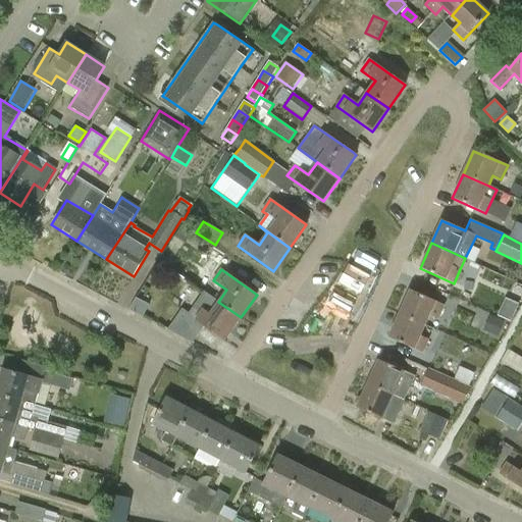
[(445,305),(410,290),(400,313),(425,325),(429,315),(437,319),(445,305)]
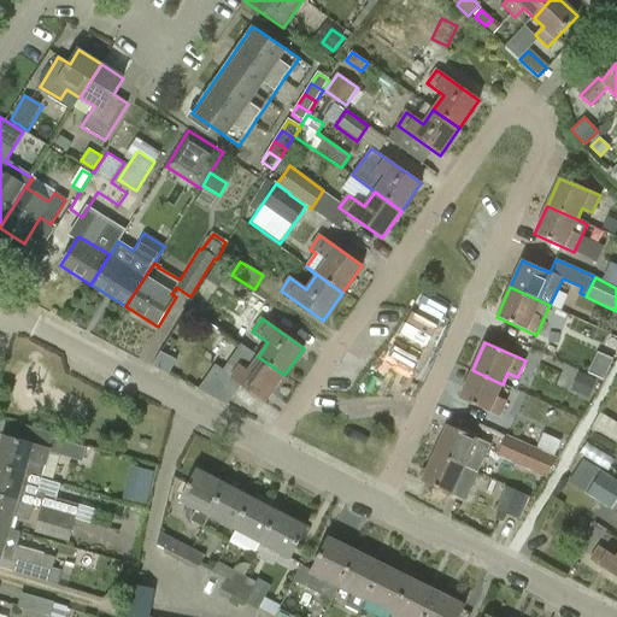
[(258,357),(241,346),(223,372),(215,366),(199,389),(195,387),(194,388),(228,406),(229,405),(223,401),(228,394),(233,397),(240,386),(265,403),(285,375),(258,357)]
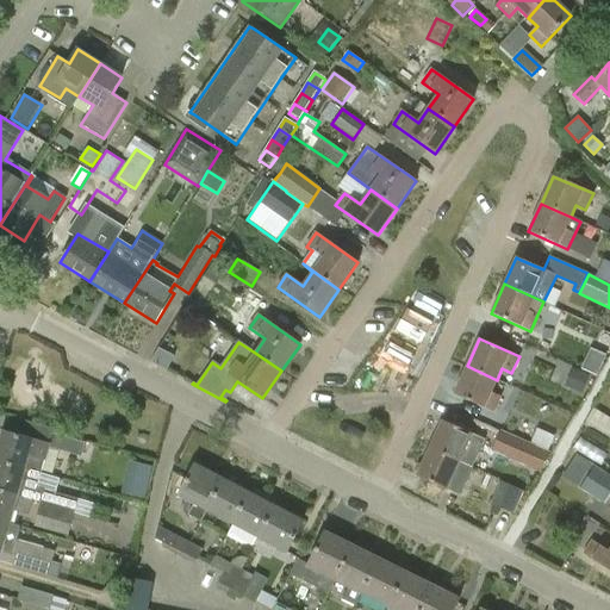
[(151,362),(167,371),(174,356),(159,348),(151,362)]
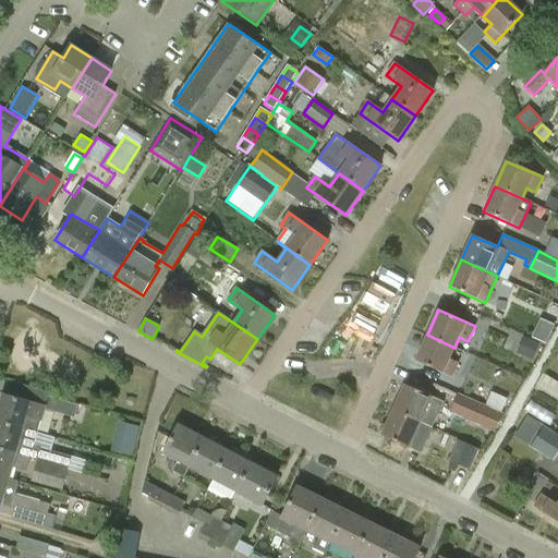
[(449,359),(455,348),(427,335),(415,361),(451,377),(458,363),(449,359)]
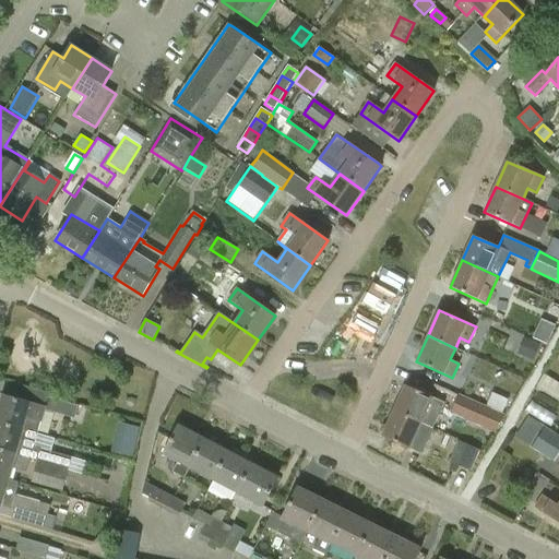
[(534,360),(539,347),(525,341),(520,354),(534,360)]
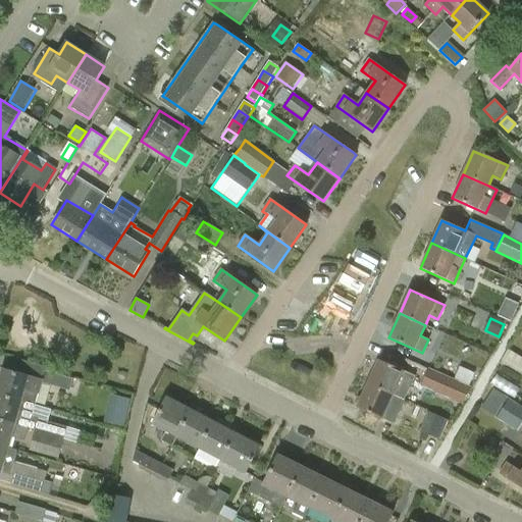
[(378,360),(368,383),(393,395),(398,385),(406,389),(412,375),(378,360)]
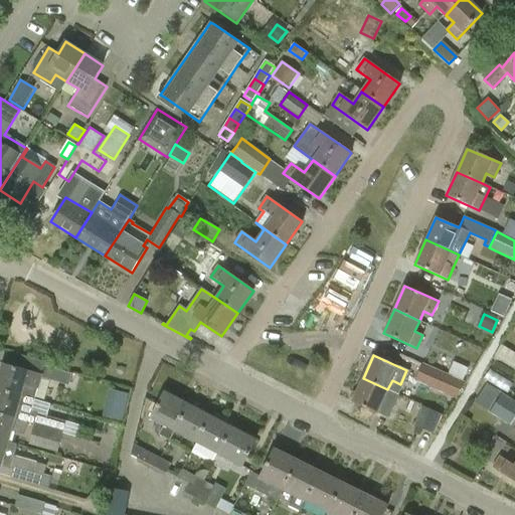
[(2,364),(0,371),(0,390),(21,396),(25,384),(37,387),(40,375),(69,384),(71,374),(43,366),(43,364),(22,358),(19,369),(2,364)]
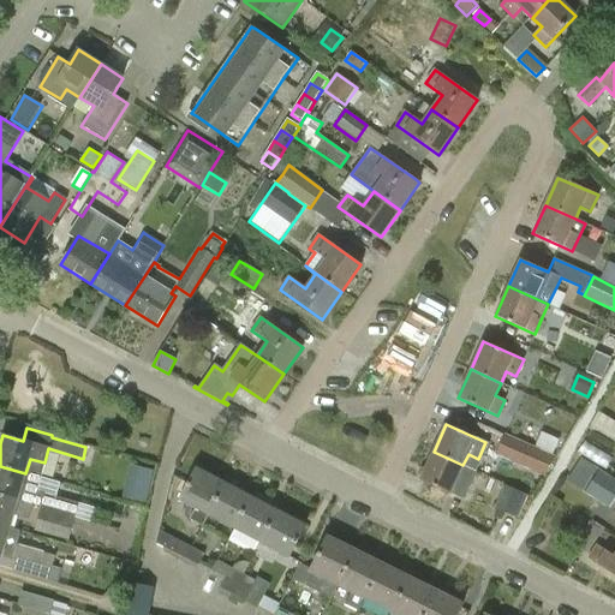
[(553,460),(506,439),(497,455),(544,477),(553,460)]
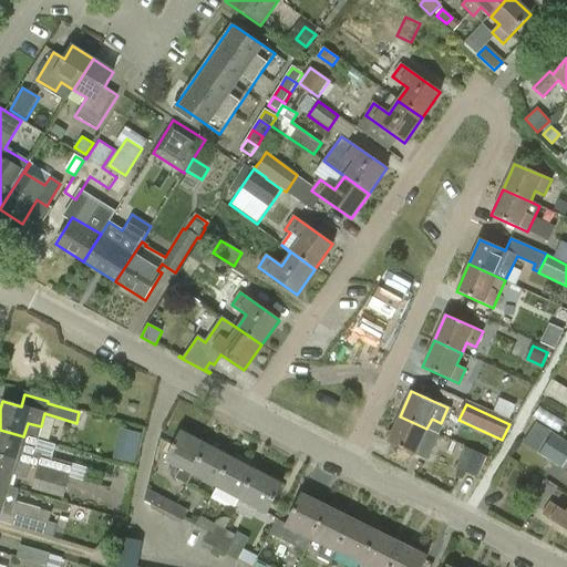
[(421,441),(426,429),(400,416),(388,443),(424,460),(431,445),(421,441)]
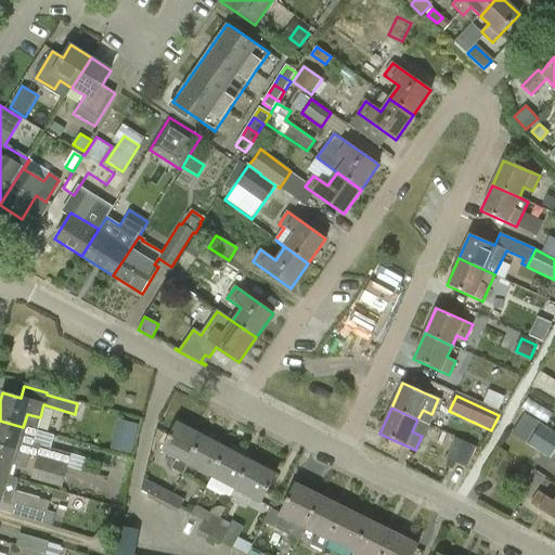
[(554,433),(525,413),(512,434),(528,444),(550,460),(554,451),(554,433)]
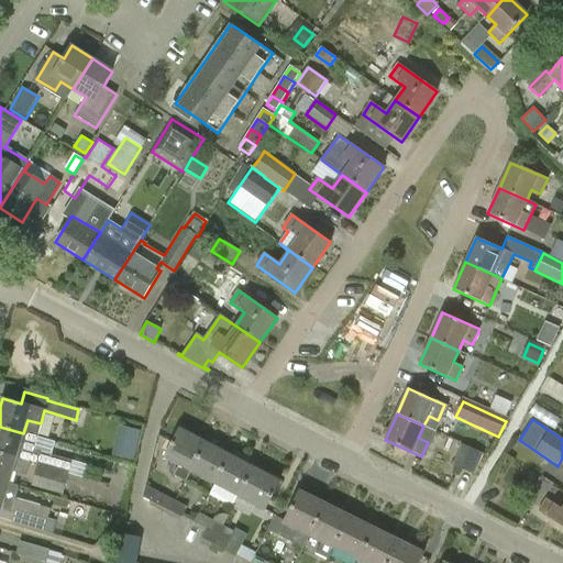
[(0,454),(30,463),(40,466),(40,464),(72,474),(75,464),(33,452),(37,438),(23,433),(0,427),(0,454)]
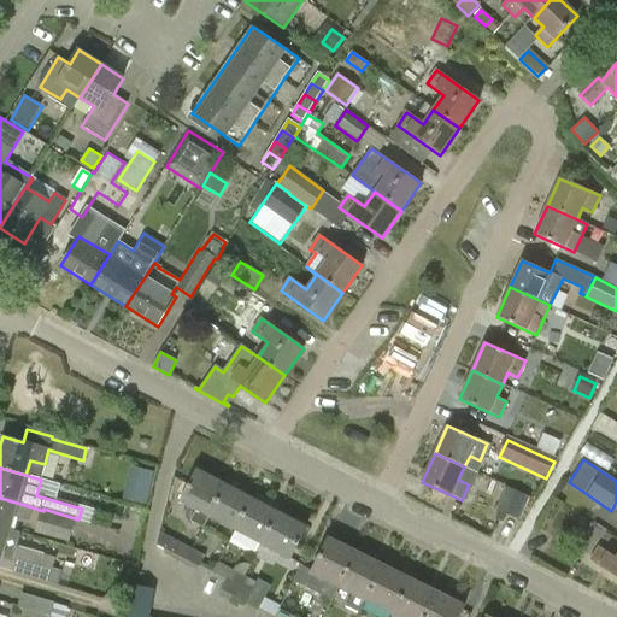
[(133,468),(129,483),(151,488),(154,472),(133,468)]
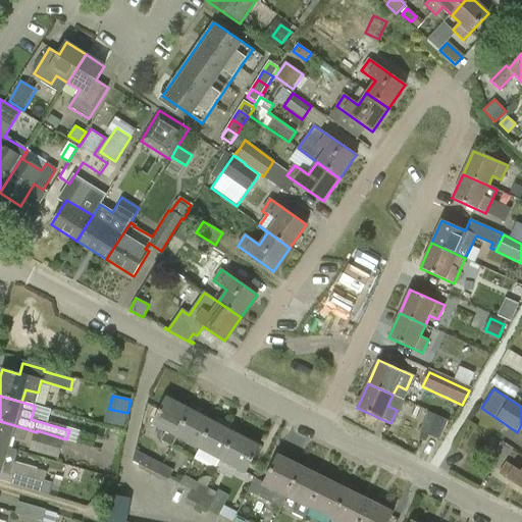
[(172,448),(174,442),(177,437),(191,411),(166,398),(152,424),(167,432),(164,436),(161,441),(172,448)]
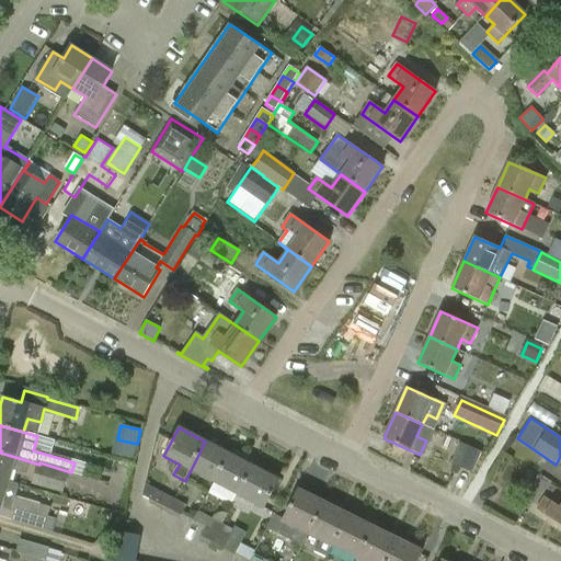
[(205,442),(191,470),(214,483),(229,454),(205,442)]
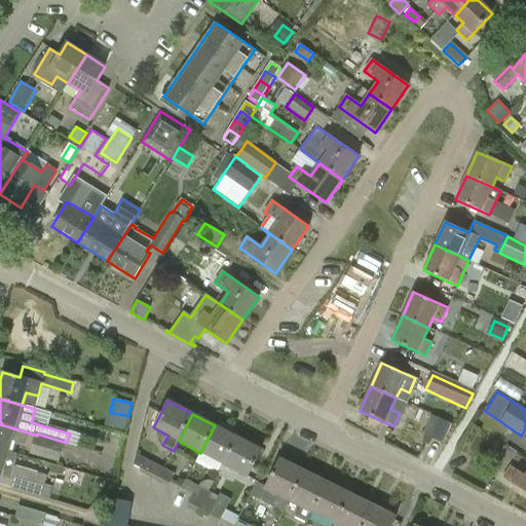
[(443,443),(451,424),(431,415),(423,435),(443,443)]
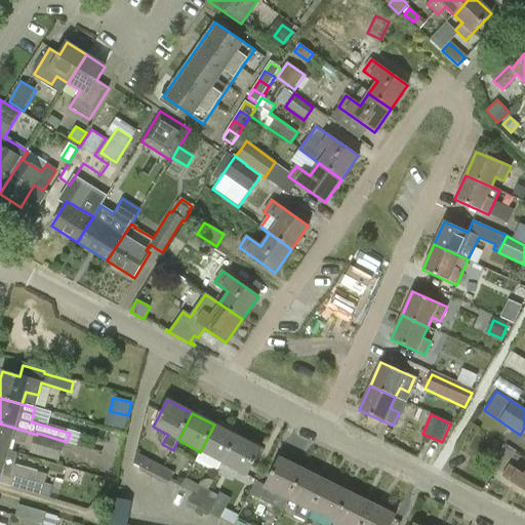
[(28,432),(0,423),(0,449),(12,453),(15,442),(24,444),(28,432)]
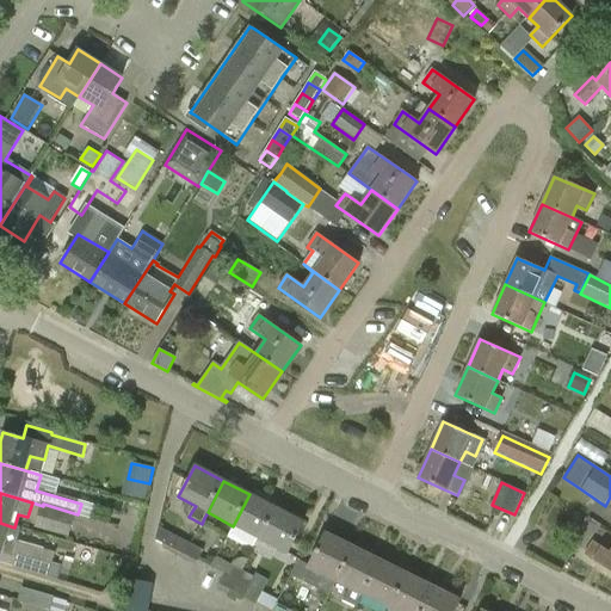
[(250,494),(233,526),(258,539),(275,507),(250,494)]
